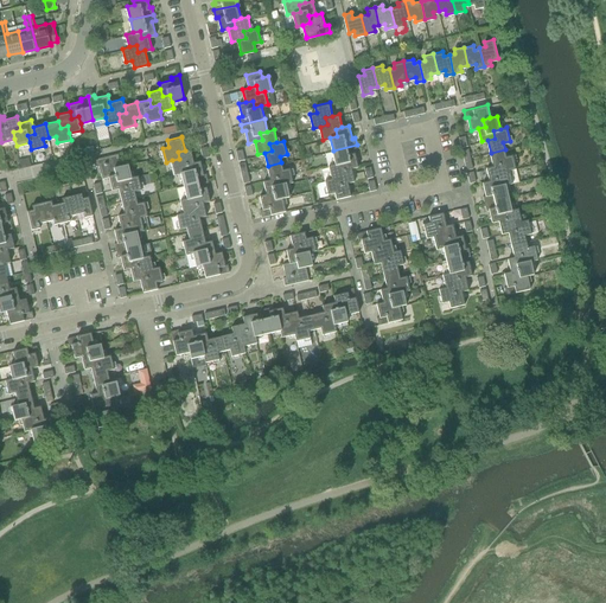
[(333,151),(336,164),(343,161),(344,168),(351,167),(358,165),(355,153),(358,152),(357,145),(333,151)]
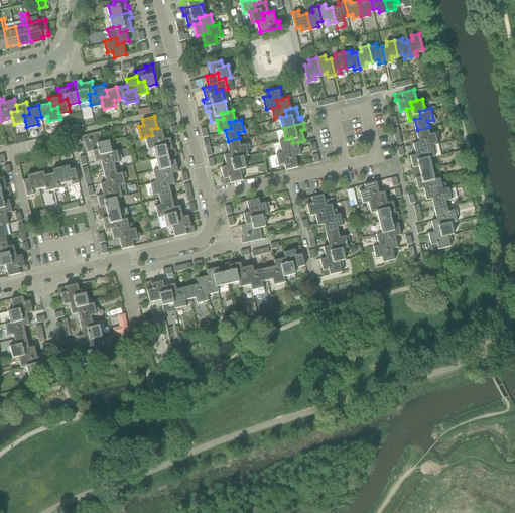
[(149,147),(154,146),(160,145),(159,138),(165,137),(162,126),(157,128),(151,129),(152,135),(146,136),(149,147)]
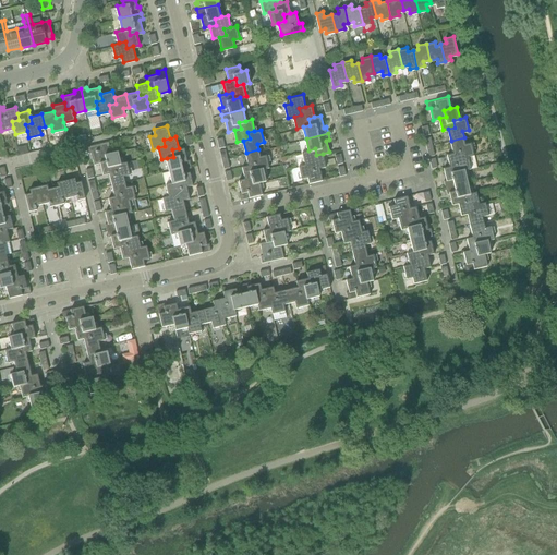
[(451,141),(453,152),(460,151),(462,157),(469,155),(474,154),(471,141),(465,143),(464,137),(451,141)]
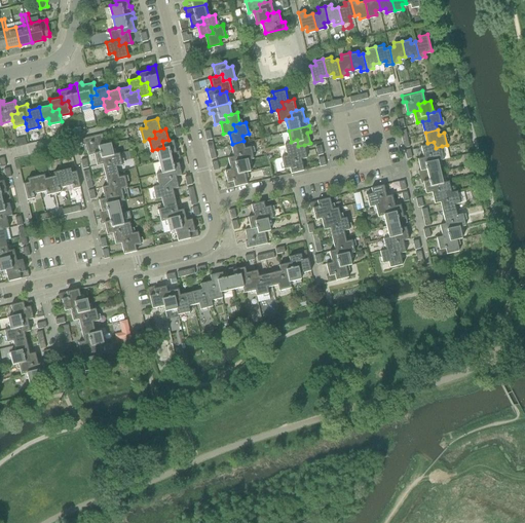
[(82,137),(83,142),(84,143),(86,142),(89,153),(96,152),(102,151),(100,145),(106,143),(103,132),(82,137)]
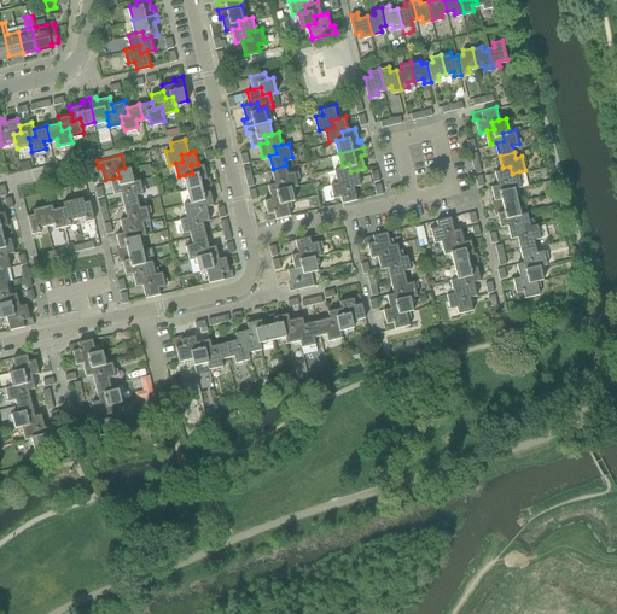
[(185,175),(188,188),(213,182),(210,175),(208,176),(204,163),(198,164),(191,165),(192,174),(185,175)]
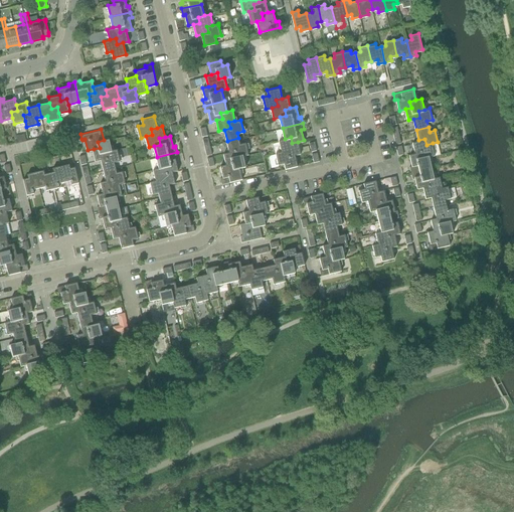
[(279,141),(273,142),(276,152),(288,150),(289,155),(295,154),(301,153),(298,142),(292,143),(291,137),(285,139),(279,140),(279,141)]
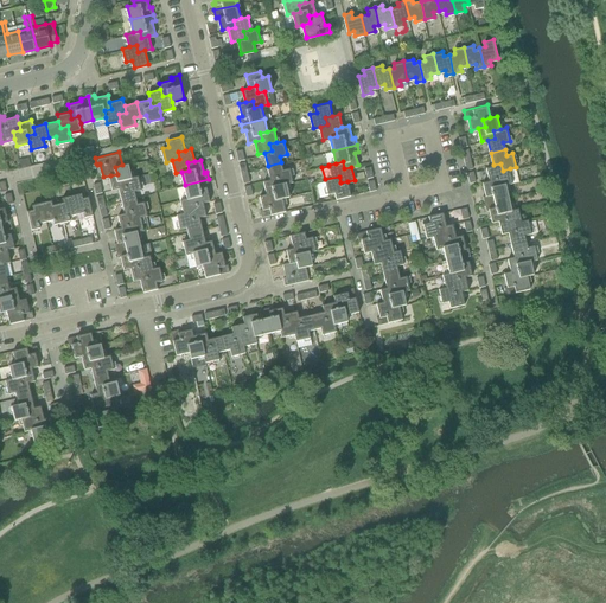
[(268,166),(270,178),(278,177),(279,184),(286,183),(293,180),(289,167),(284,168),(281,162),(268,166)]
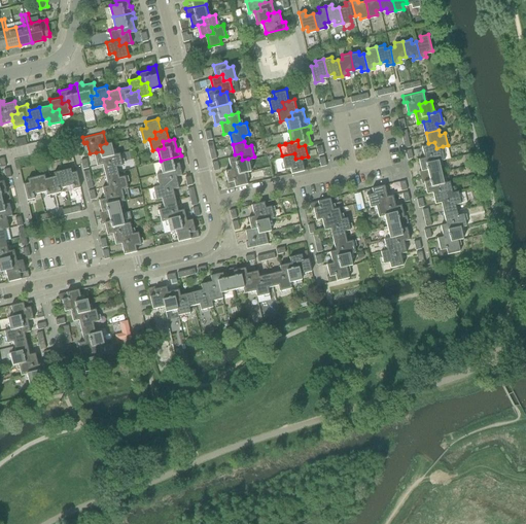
[(98,164),(104,162),(110,161),(108,154),(114,153),(112,142),(106,143),(100,145),(102,151),(96,152),(98,164)]
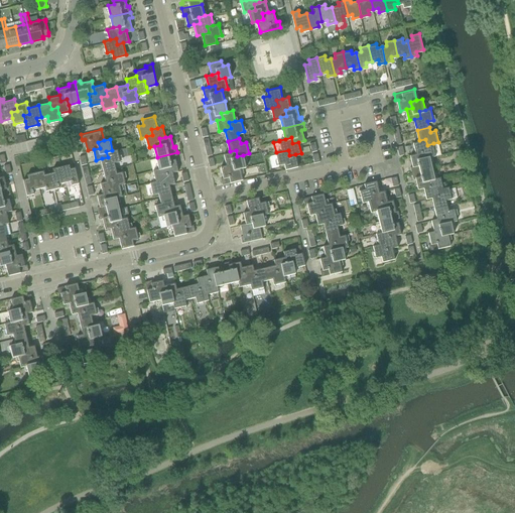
[(419,140),(414,142),(416,153),(422,151),(423,157),(429,156),(434,154),(435,154),(441,153),(438,142),(433,143),(427,145),(425,139),(419,140)]
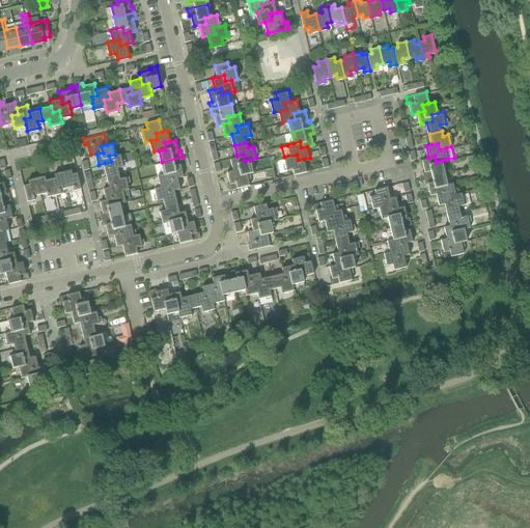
[(105,163),(107,174),(119,171),(118,166),(124,165),(121,153),(115,155),(109,156),(111,162),(105,163)]
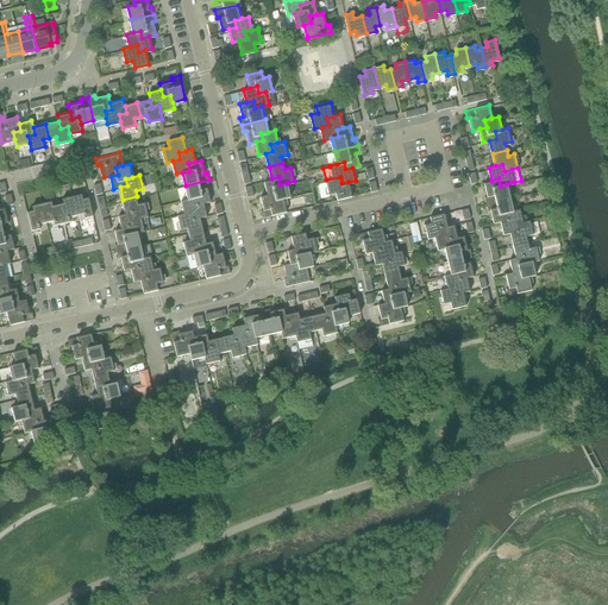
[(265,180),(268,193),(275,191),(276,199),(284,197),(290,195),(287,183),(280,184),(279,177),(271,178),(265,180)]
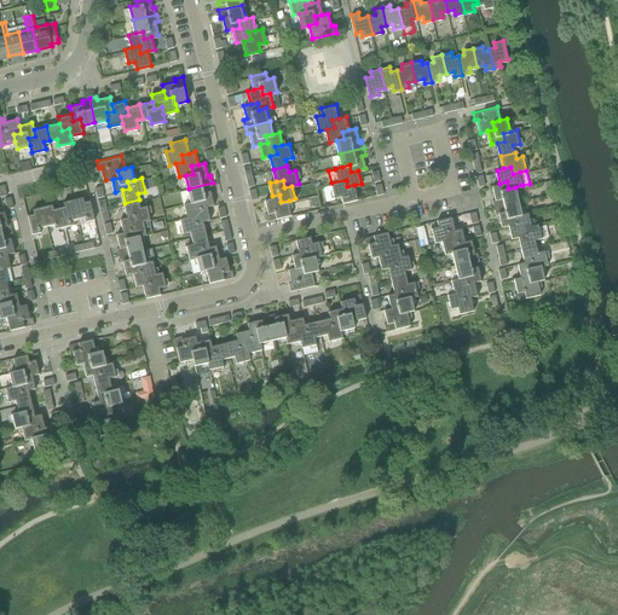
[(331,183),(323,185),(327,198),(335,197),(338,196),(342,195),(344,202),(358,198),(358,197),(354,185),(347,186),(346,180),(331,183)]
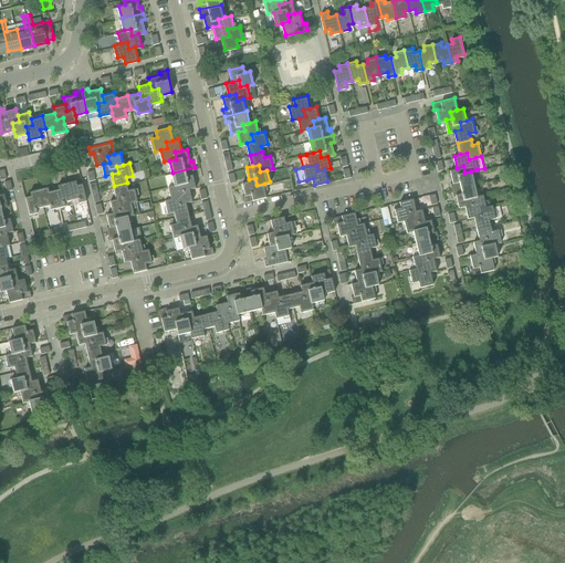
[(451,181),(452,188),(474,183),(471,171),(464,173),(463,166),(457,168),(451,169),(453,181),(451,181)]
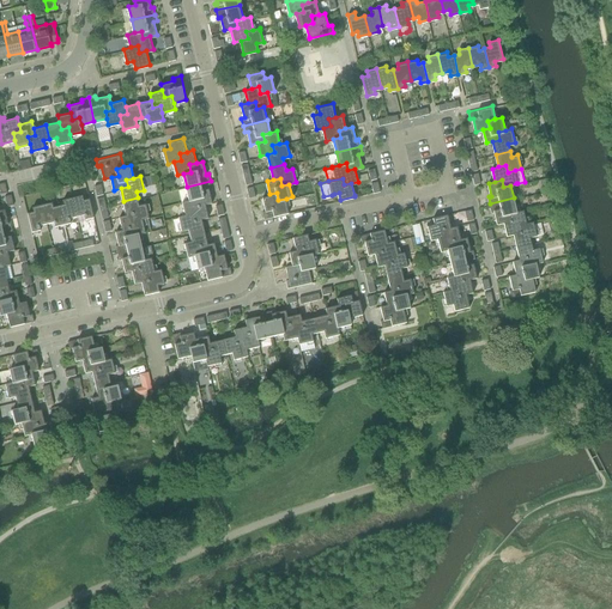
[(187,187),(189,199),(197,198),(199,205),(205,203),(212,201),(210,188),(212,188),(211,181),(187,187)]
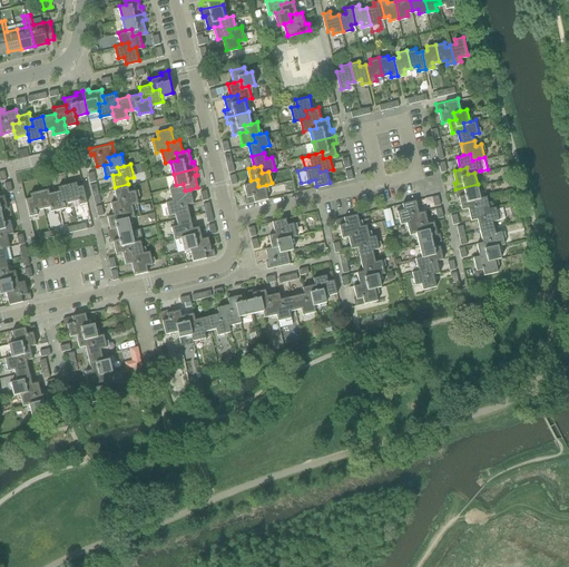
[(251,181),(244,183),(247,195),(244,195),(246,203),(268,197),(266,185),(258,186),(257,179),(251,181)]
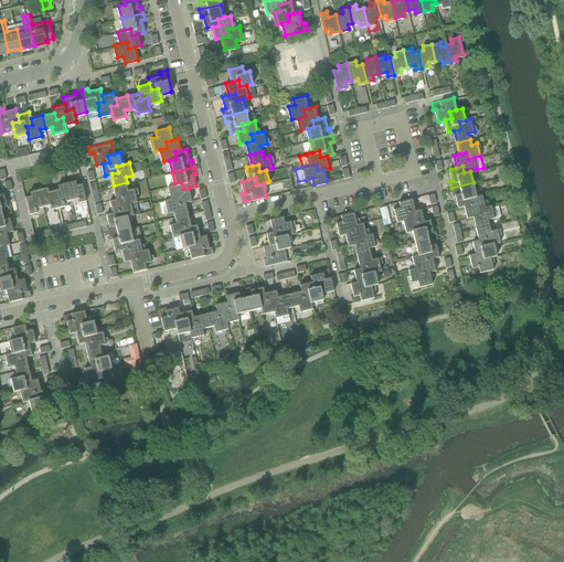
[(78,197),(80,201),(87,199),(83,181),(77,183),(76,179),(67,181),(72,198),(78,197)]
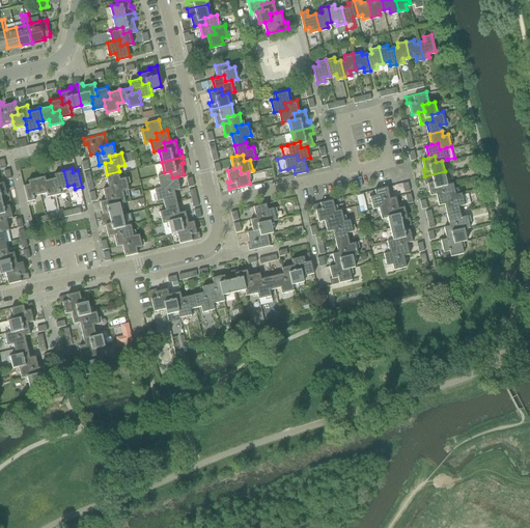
[(56,176),(51,177),(55,193),(62,192),(61,188),(67,186),(63,170),(55,172),(56,176)]
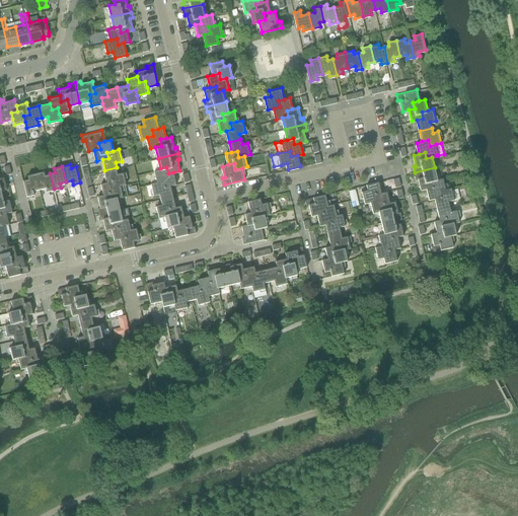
[(104,170),(107,181),(114,179),(115,186),(121,185),(127,183),(124,171),(118,172),(117,167),(104,170)]
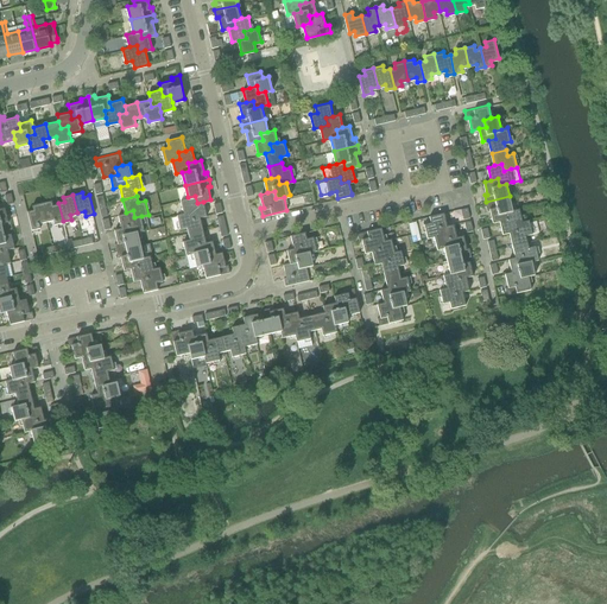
[(182,199),(184,213),(191,210),(193,217),(200,216),(207,214),(203,202),(197,203),(195,196),(188,197),(182,199)]
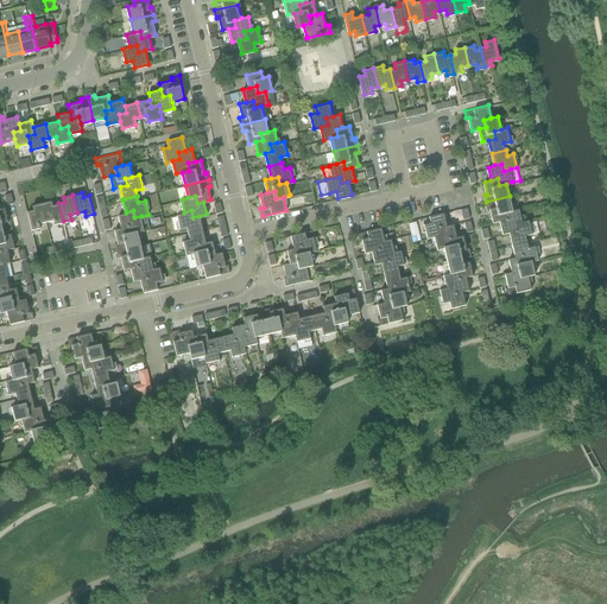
[(493,221),(500,220),(507,217),(506,210),(512,209),(510,196),(486,202),(487,209),(491,208),(493,221)]
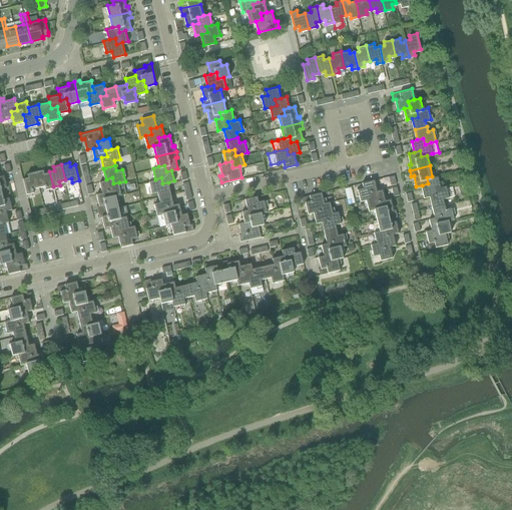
[(44,168),(36,170),(39,185),(46,184),(47,188),(53,186),(49,171),(45,172),(44,168)]
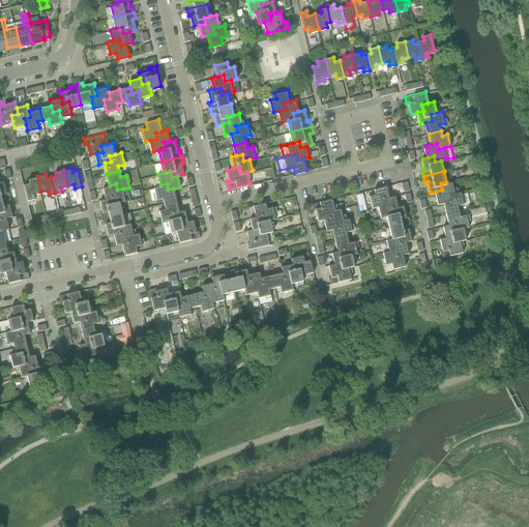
[(30,181),(24,183),(28,199),(35,198),(34,194),(40,192),(37,176),(29,178),(30,181)]
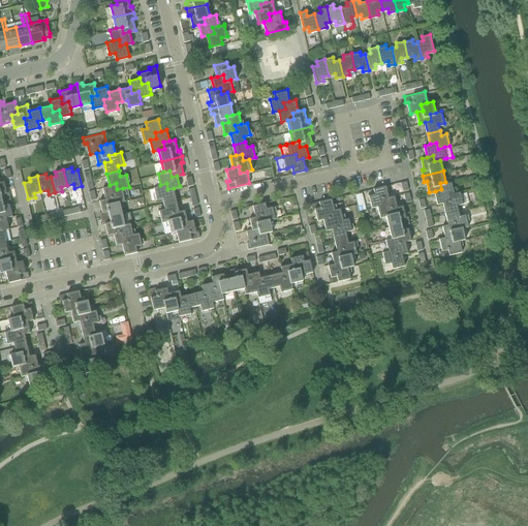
[(0,198),(11,196),(9,190),(7,191),(4,180),(0,180),(0,198)]
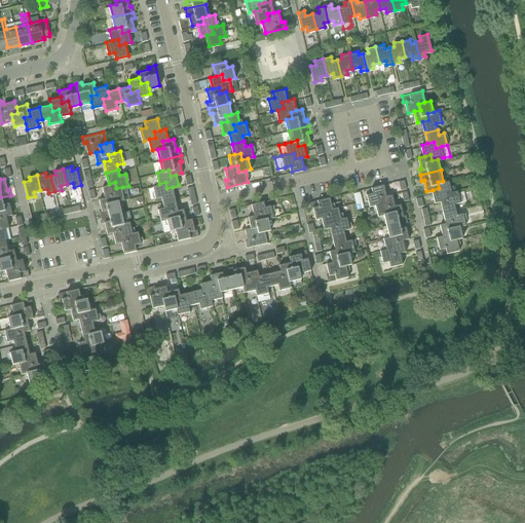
[(436,201),(441,199),(447,198),(446,192),(452,191),(449,180),(443,181),(438,182),(439,188),(433,190),(436,201)]
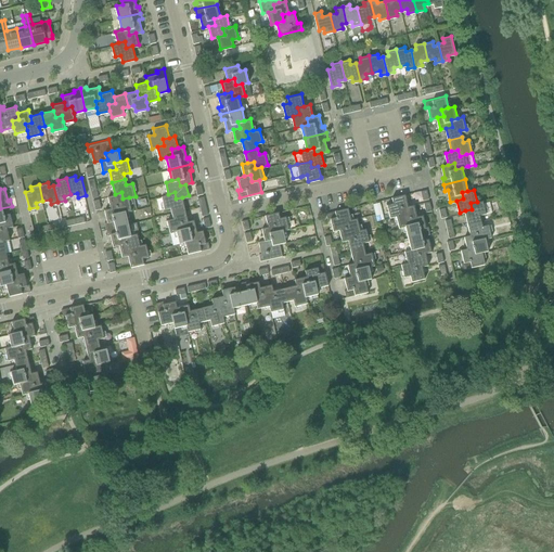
[(108,195),(112,207),(118,206),(119,213),(126,210),(132,209),(129,197),(123,199),(121,192),(115,194),(108,195)]
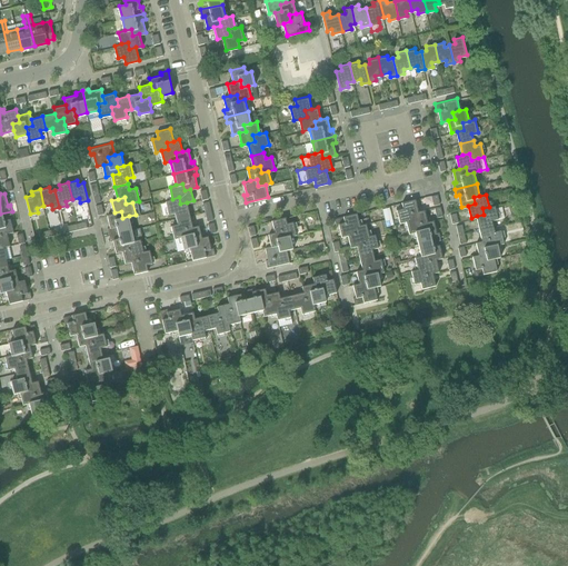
[(176,211),(177,217),(190,214),(187,202),(180,204),(179,197),(172,199),(166,200),(169,212),(176,211)]
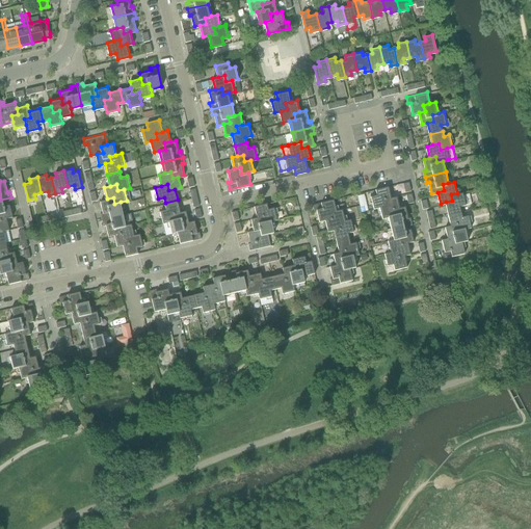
[(392,196),(389,185),(376,188),(377,193),(371,195),(374,207),(380,206),(387,205),(385,197),(392,196)]
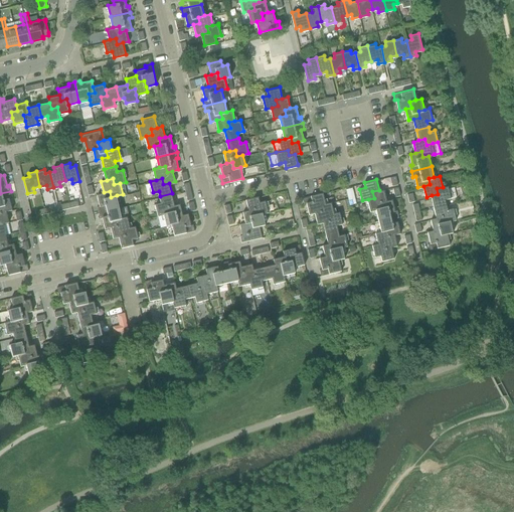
[(438,194),(432,195),(435,206),(447,203),(445,198),(450,197),(457,195),(455,186),(449,187),(448,185),(443,187),(437,188),(438,194)]
